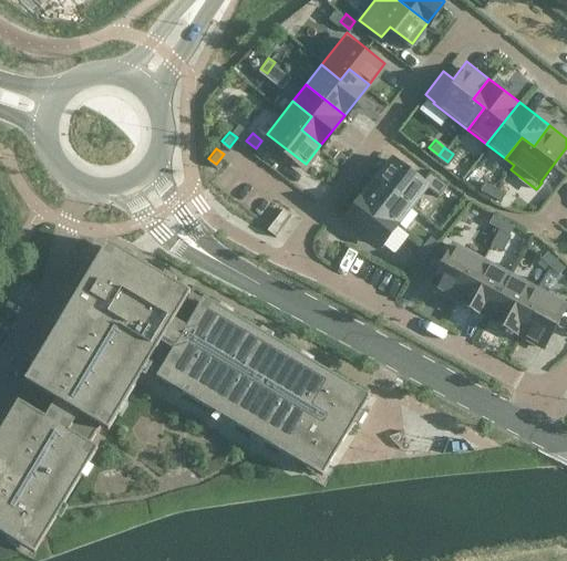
[(391,152),(374,174),(413,204),(428,185),(439,193),(447,182),(430,167),(422,177),(391,152)]
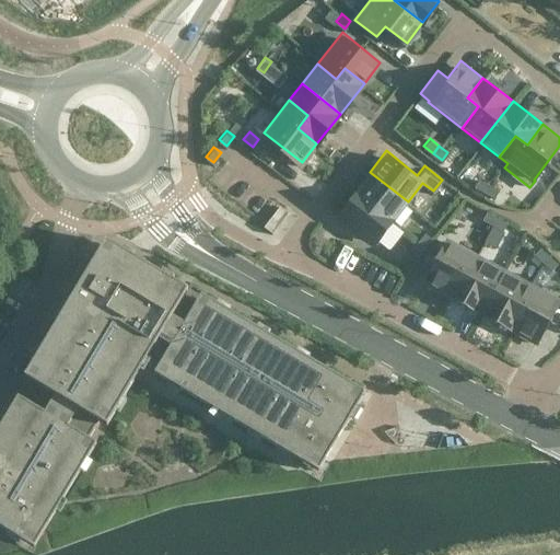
[(370,172),(354,191),(394,220),(408,201),(370,172)]
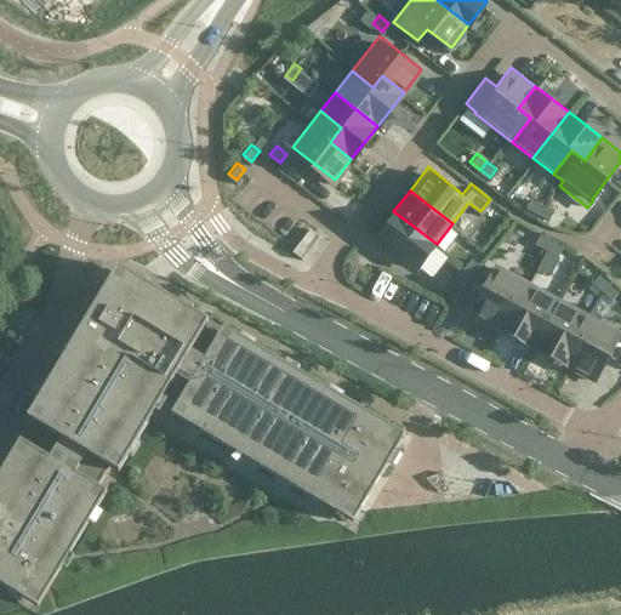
[(530,195),(525,204),(537,210),(542,201),(530,195)]
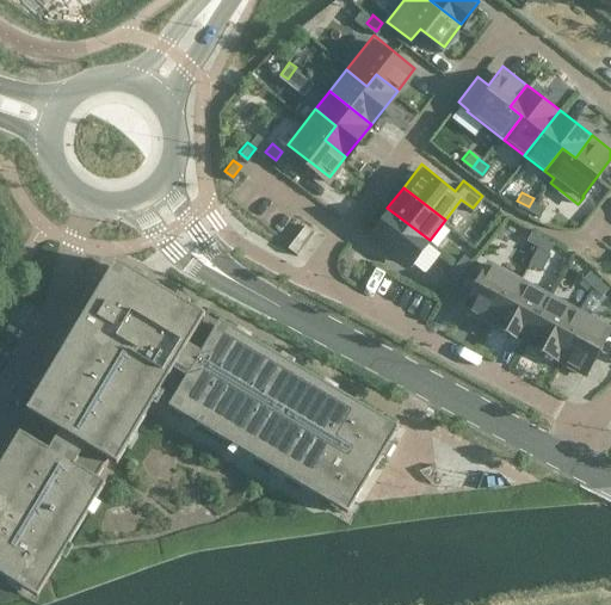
[(534,198),(529,207),(539,213),(544,204),(534,198)]
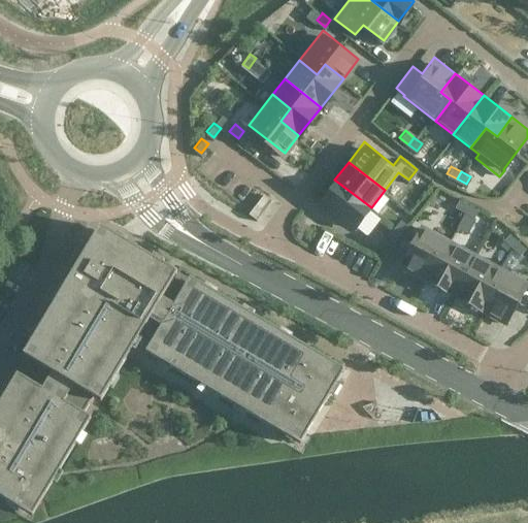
[(320,199),(356,227),(371,207),(334,180),(320,199)]
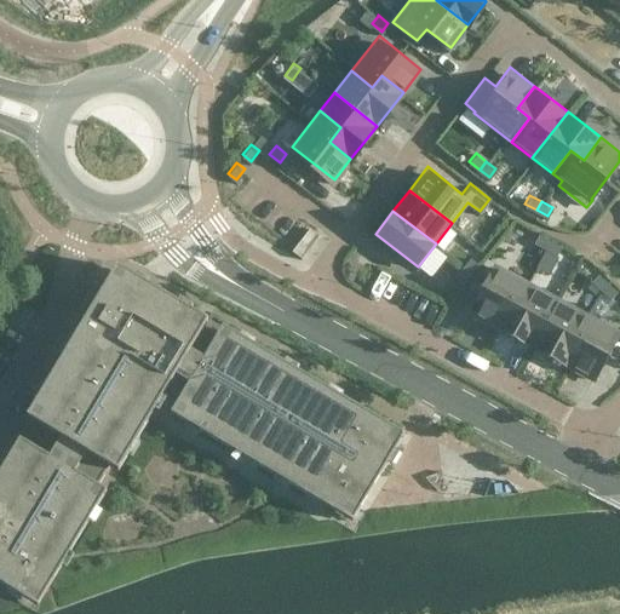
[(292,247),(302,254),(320,231),(310,224),(292,247)]
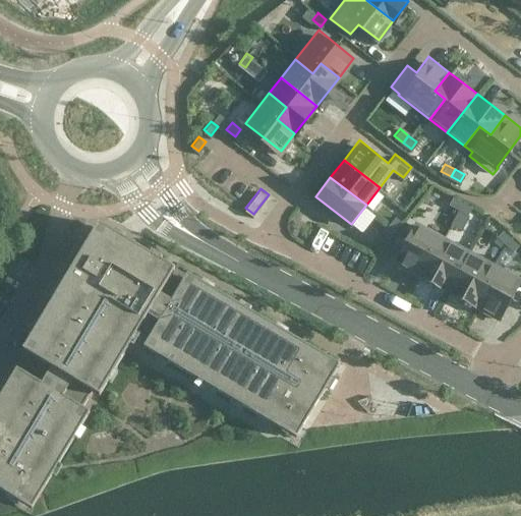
[(453,194),(449,202),(458,207),(462,199),(453,194)]
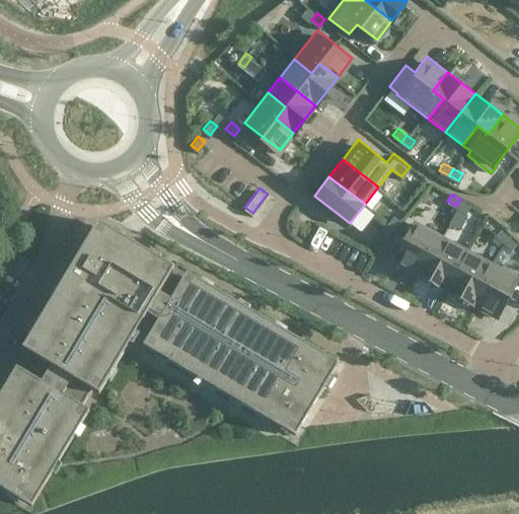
[(460,199),(456,206),(465,211),(469,204),(460,199)]
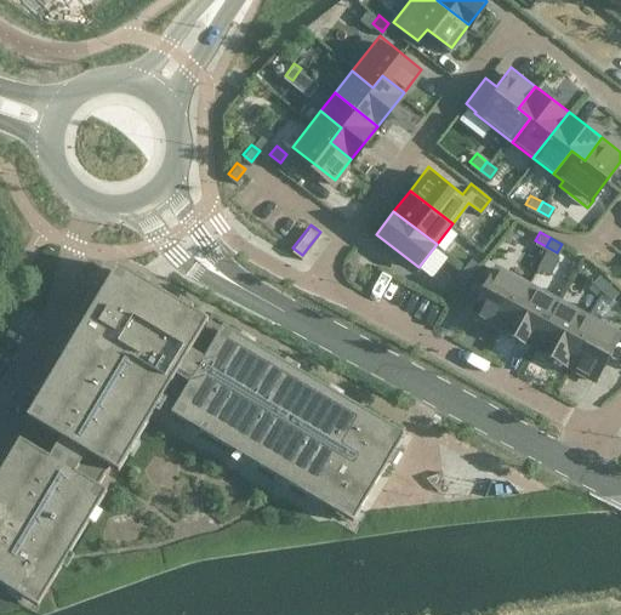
[(471,255),(463,265),(472,272),(479,261),(471,255)]
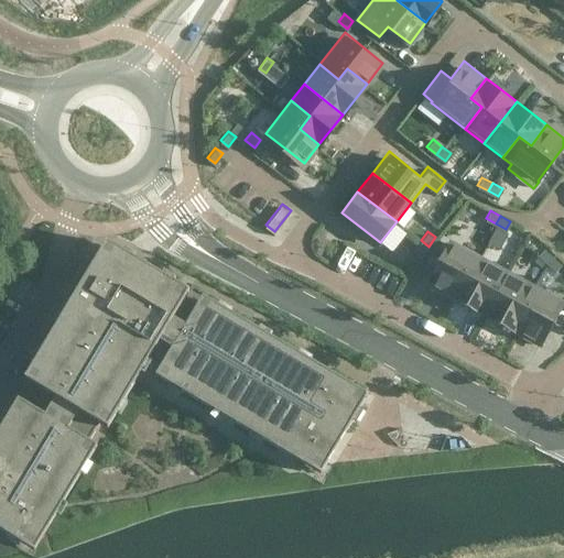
[(449,236),(424,282),(448,295),(462,272),(475,279),(487,255),(449,236)]
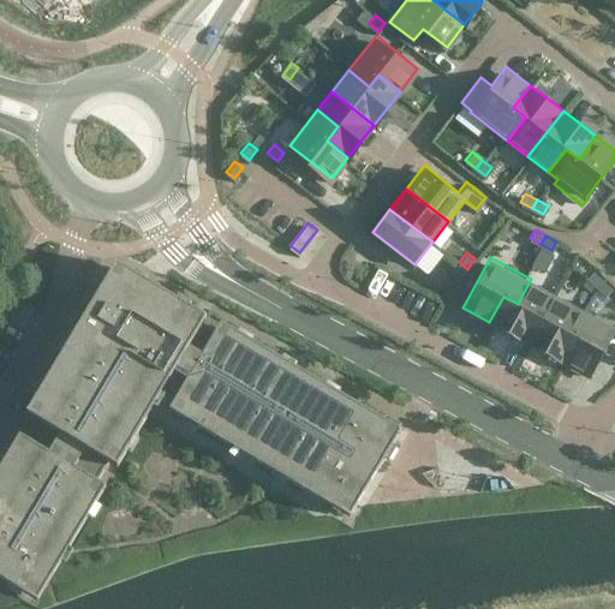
[(19,431),(0,463),(0,574),(7,579),(10,580),(37,597),(105,482),(96,477),(107,458),(117,463),(159,392),(168,398),(165,404),(350,513),(357,500),(400,427),(221,320),(215,329),(202,321),(206,314),(115,261),(94,296),(69,339),(27,410),(36,416),(24,435),(19,431)]
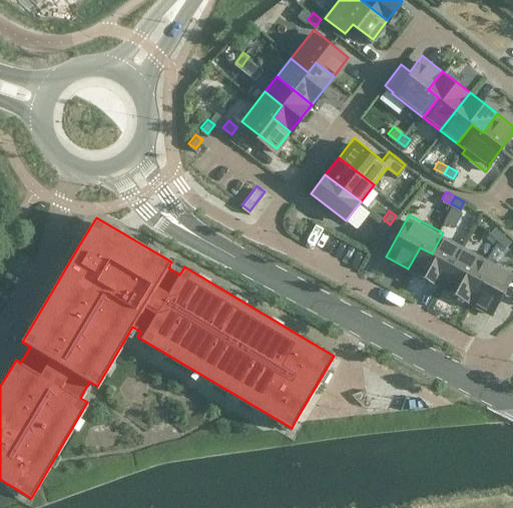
[(383,218),(376,227),(383,232),(390,224),(383,218)]
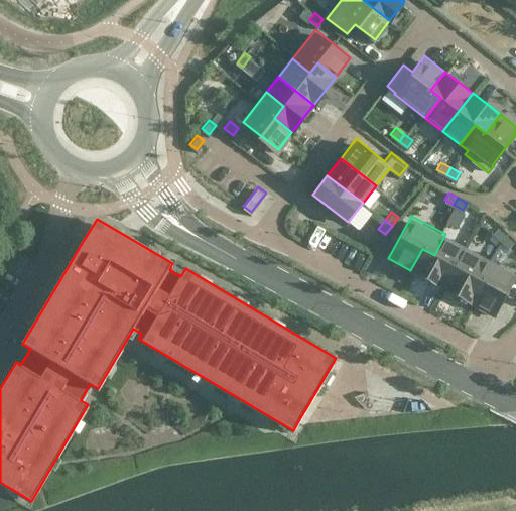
[(498,226),(492,232),(500,239),(506,233),(498,226)]
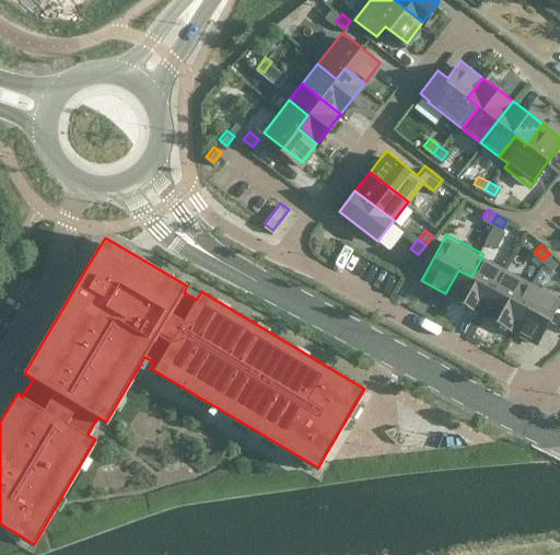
[(549,253),(543,259),(551,267),(557,261),(549,253)]
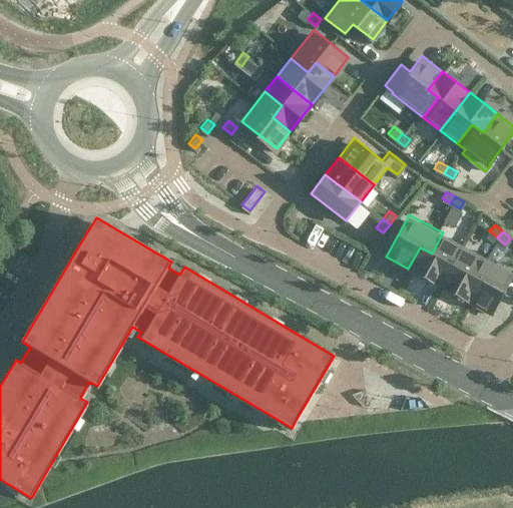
[(420,247),(408,269),(439,286),(462,242),(443,232),(432,254),(420,247)]
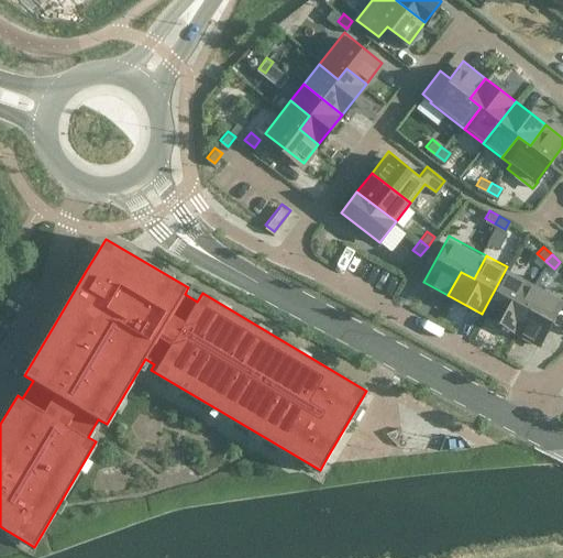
[(507,266),(482,314),(507,327),(515,331),(528,308),(516,302),(528,279),(507,266)]
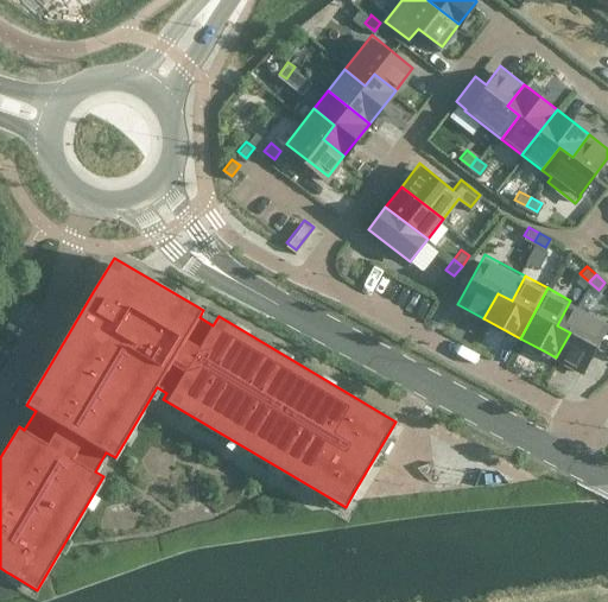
[(570,333),(556,357),(582,372),(607,324),(607,321),(570,301),(557,325),(570,333)]
